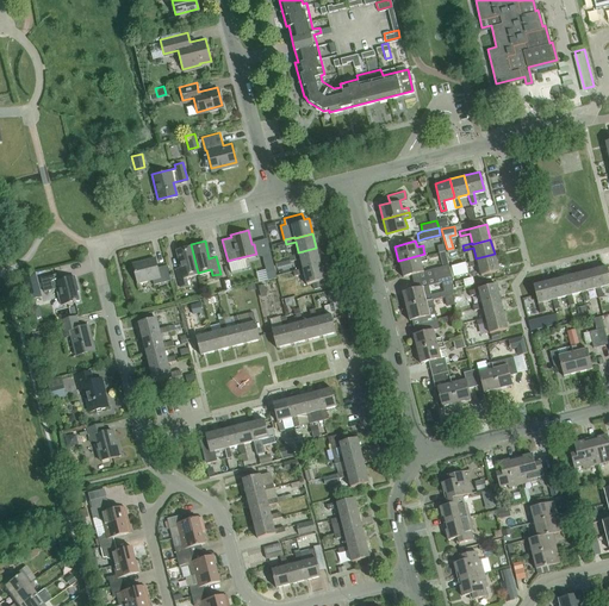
[(185,275),(198,273),(191,244),(176,248),(181,266),(174,267),(179,285),(186,282),(185,275)]
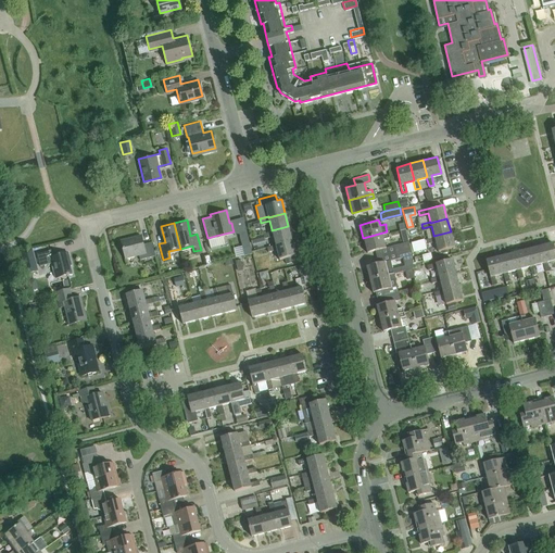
[(243,253),(251,252),(244,225),(237,227),(232,228),(234,231),(238,231),(240,243),(232,246),(235,255),(243,253)]
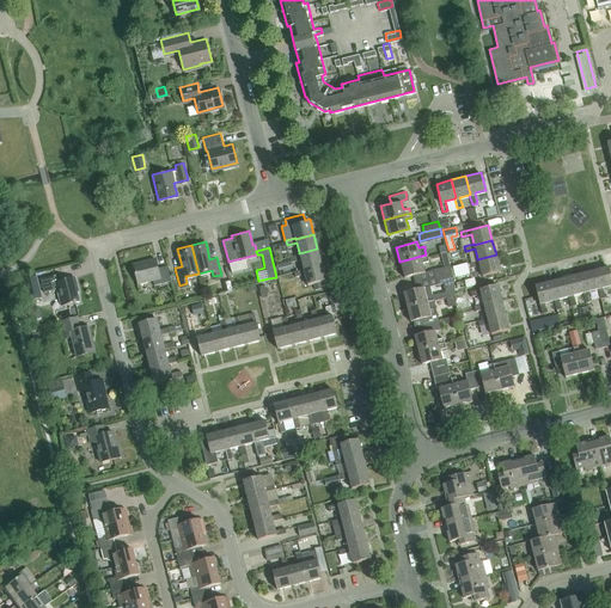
[(299,252),(289,255),(285,256),(286,262),(300,257),(303,268),(321,263),(317,249),(299,253),(299,252)]
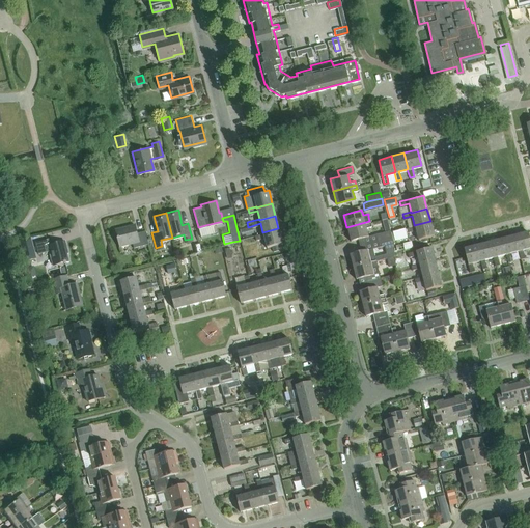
[(371,225),(369,221),(346,227),(350,239),(368,234),(366,226),(371,225)]
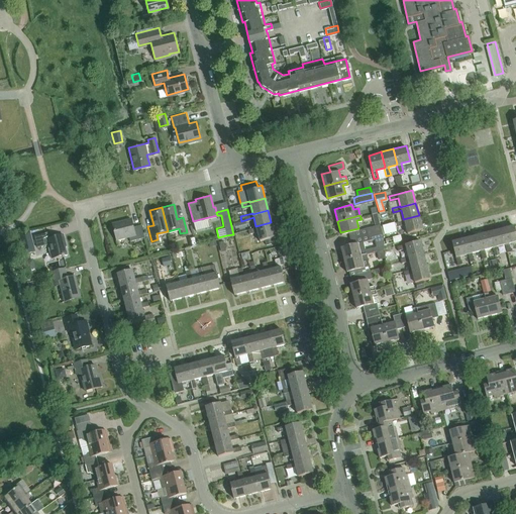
[(422,228),(419,215),(403,219),(403,218),(395,220),(396,225),(404,223),(407,232),(422,228)]
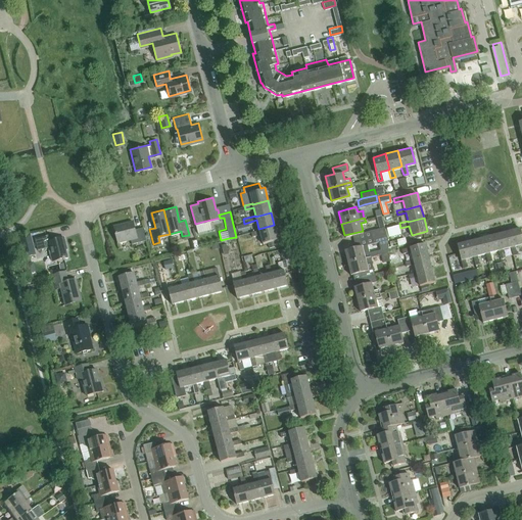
[(131,242),(145,238),(142,226),(134,228),(132,220),(113,225),(117,241),(130,237),(131,242)]
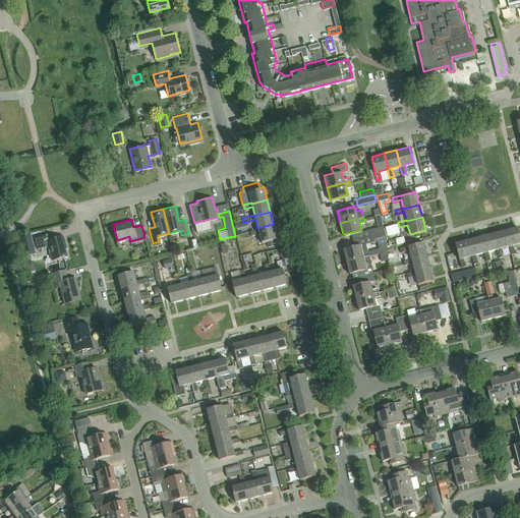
[(257,228),(249,230),(250,234),(258,232),(261,241),(276,237),(273,224),(257,228)]
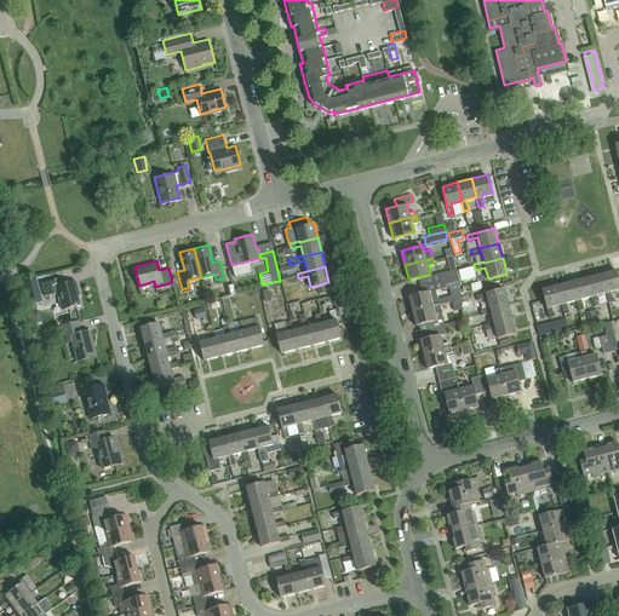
[(437,271),(440,278),(457,275),(454,268),(437,271)]
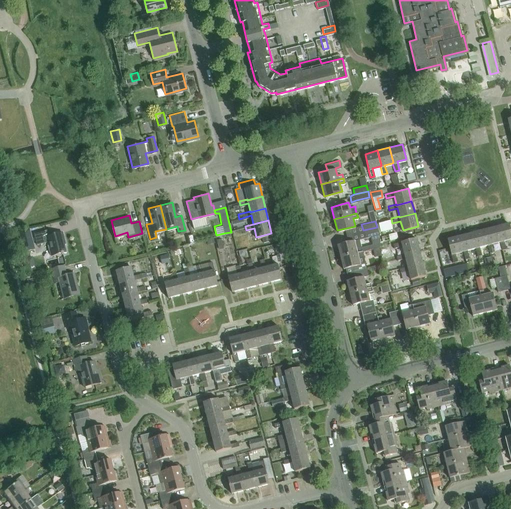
[(510,232),(508,222),(496,225),(500,240),(499,240),(501,248),(505,247),(503,239),(510,237),(510,232)]
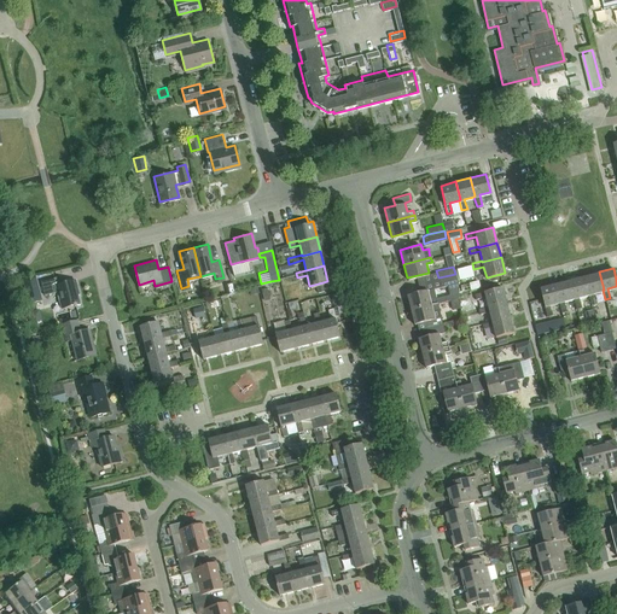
[(604,290),(599,272),(585,275),(589,293),(588,294),(591,304),(595,302),(593,292),(603,290),(604,290)]
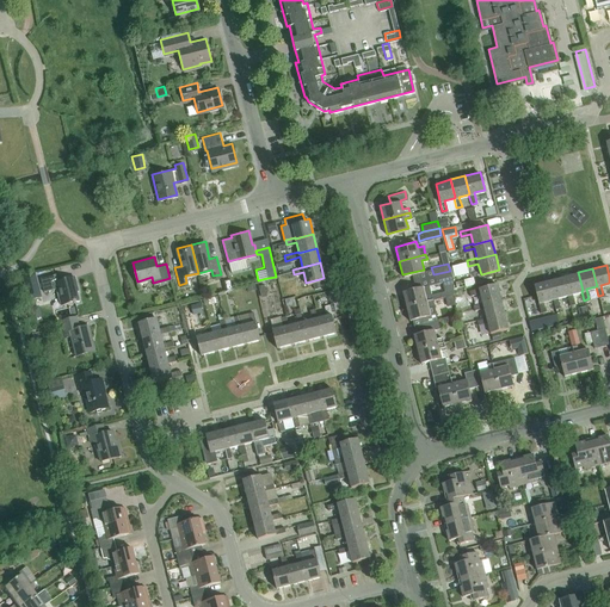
[(23,273),(29,297),(42,293),(36,270),(23,273)]
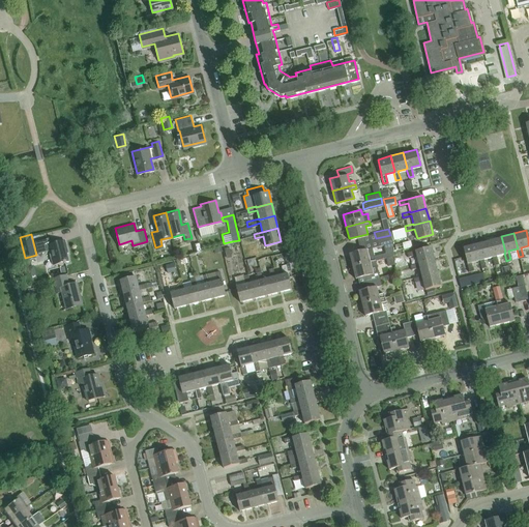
[(391,241),(390,235),(376,238),(377,244),(391,241)]
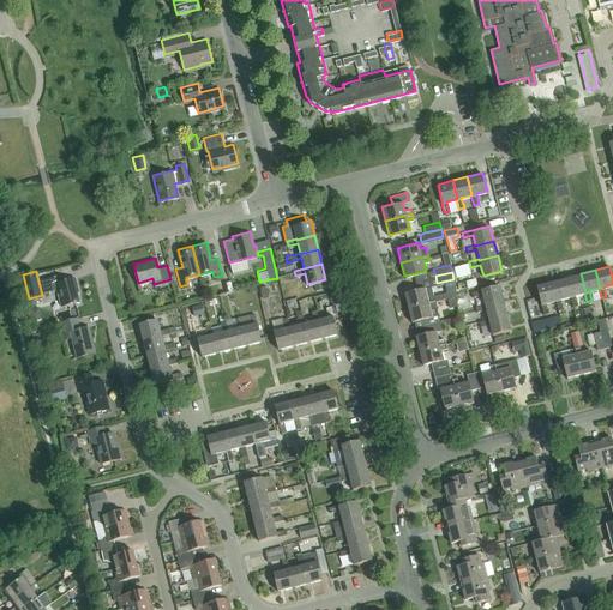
[(40,277),(43,291),(56,288),(60,305),(78,300),(76,291),(78,290),(74,276),(58,281),(55,273),(40,277)]
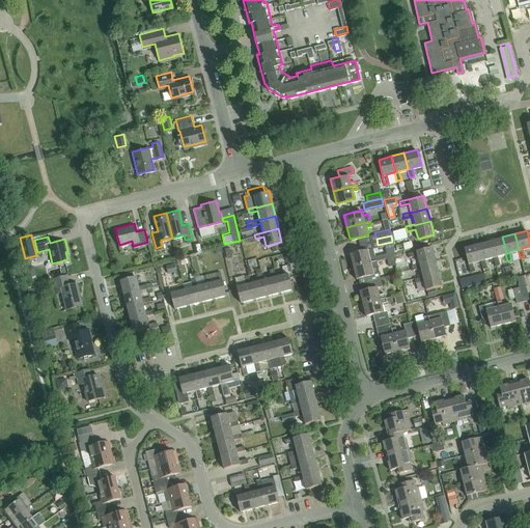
[(506,252),(502,237),(489,240),(493,255),(492,256),(494,265),(499,264),(497,255),(505,253),(506,252)]
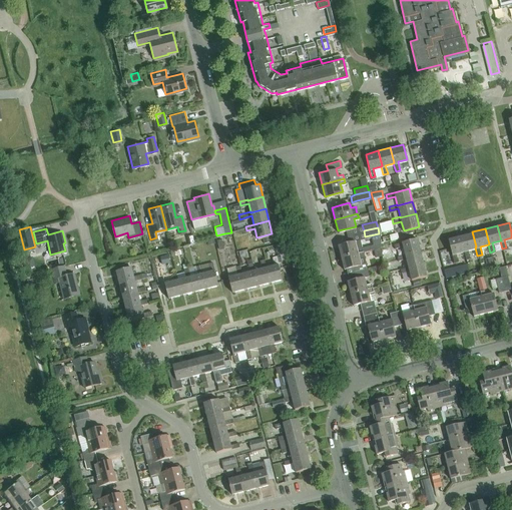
[(476,246),(472,231),(460,234),(464,250),(463,250),(465,259),(469,258),(467,249),(475,247),(476,246)]
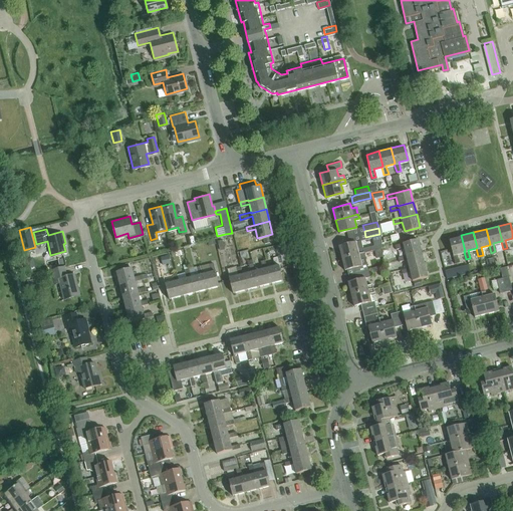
[(465,251),(461,235),(449,239),(452,254),(454,262),(458,261),(456,253),(464,251),(465,251)]
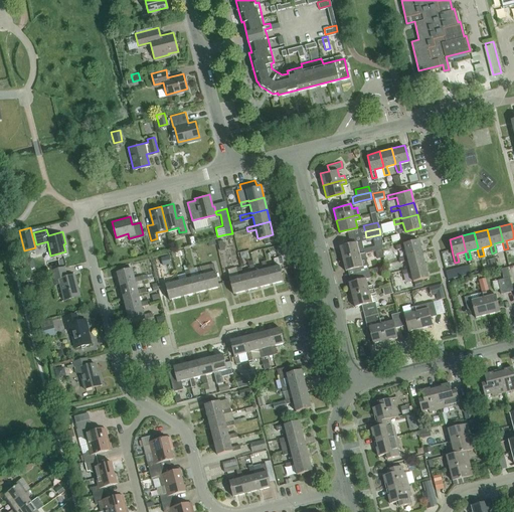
[(406,254),(421,250),(417,238),(402,241),(394,243),(395,248),(403,245),(405,253),(406,254)]
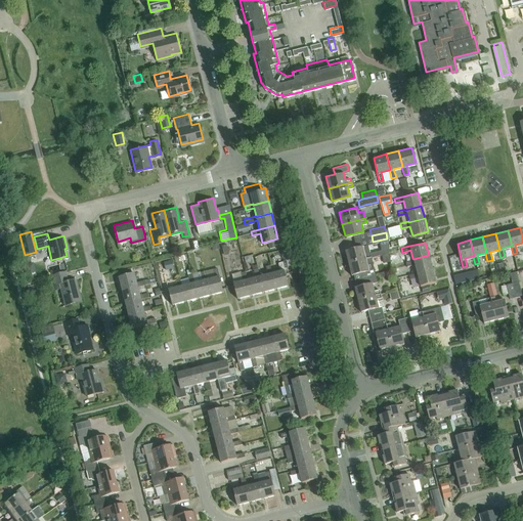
[(369,251),(367,244),(344,249),(347,261),(371,256),(387,252),(387,247),(369,251)]
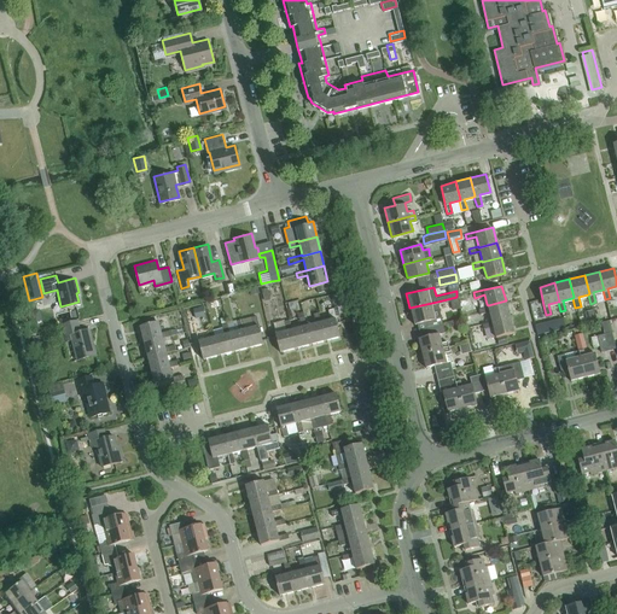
[(510,316),(506,300),(488,305),(487,304),(477,307),(478,313),(488,310),(490,320),(492,320),(510,316)]
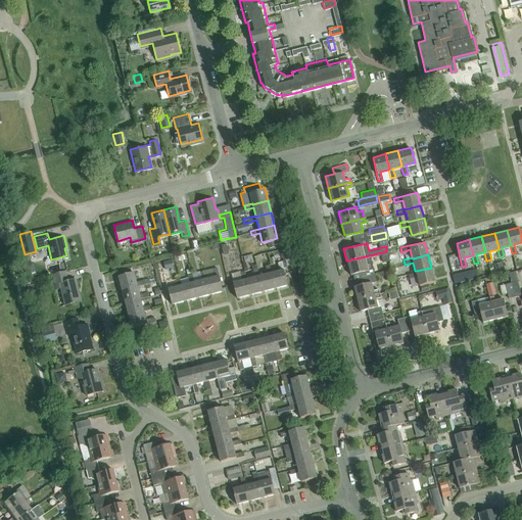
[(361,277),(374,273),(373,267),(368,269),(366,261),(371,260),(370,255),(346,261),(349,273),(359,271),(361,277)]
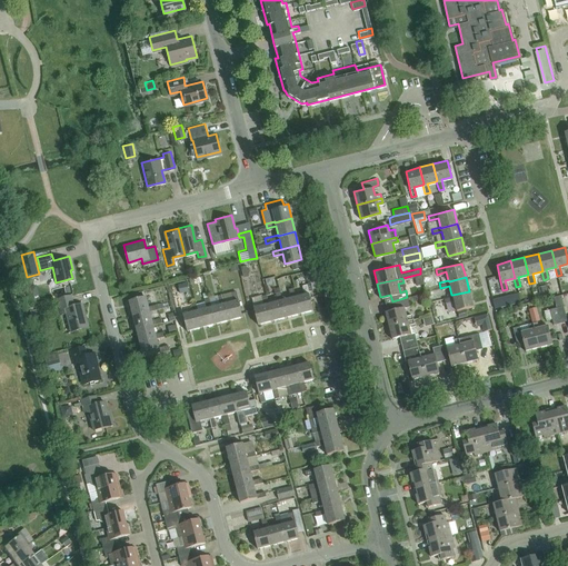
[(185,280),(177,283),(178,289),(187,287),(185,280)]
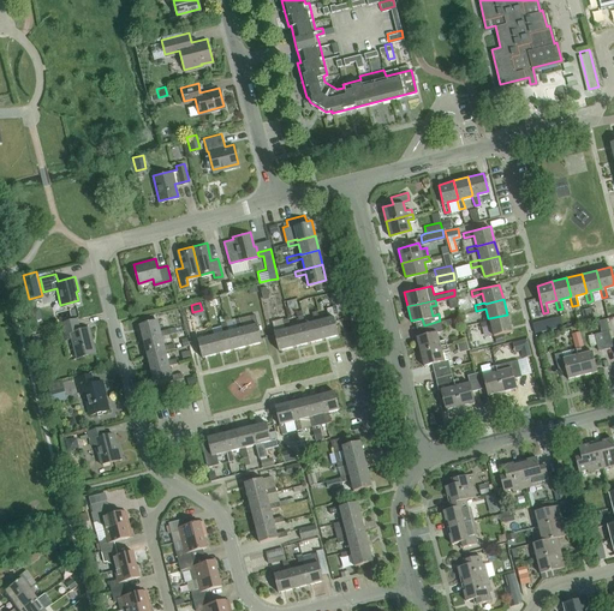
[(331,305),(326,306),(316,309),(319,318),(317,318),(322,337),(338,333),(333,316),(333,315),(331,305)]
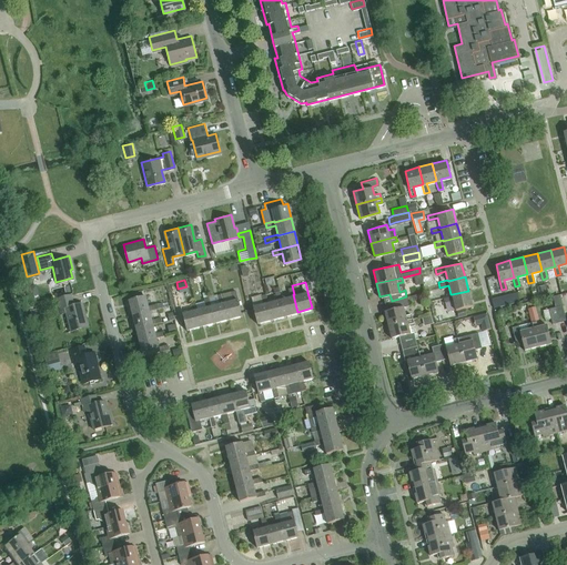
[(281,298),(280,299),(284,315),(297,312),(293,294),(294,294),(292,285),(287,286),(290,295),(281,298)]
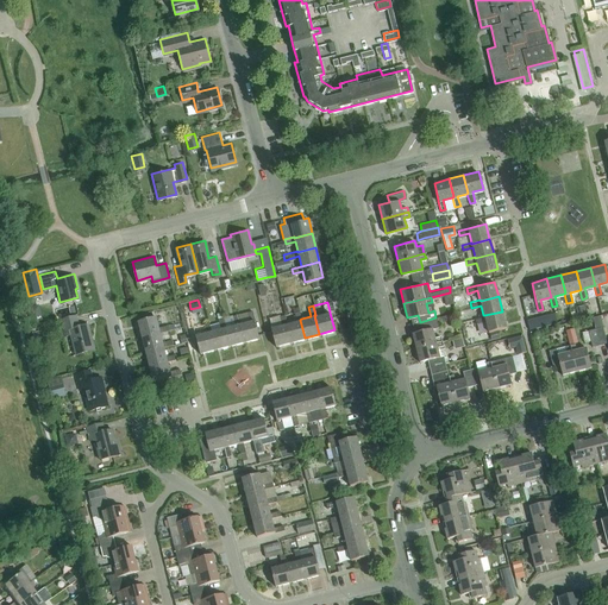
[(239,323),(244,341),(258,338),(254,320),(255,319),(251,309),(246,310),(249,320),(239,322),(239,323)]
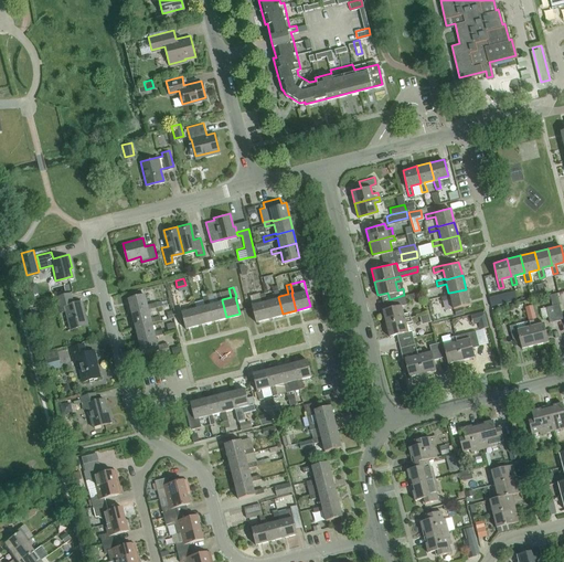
[(265,300),(269,317),(283,314),(278,297),(279,296),(277,287),(273,288),(275,298),(266,300),(265,300)]
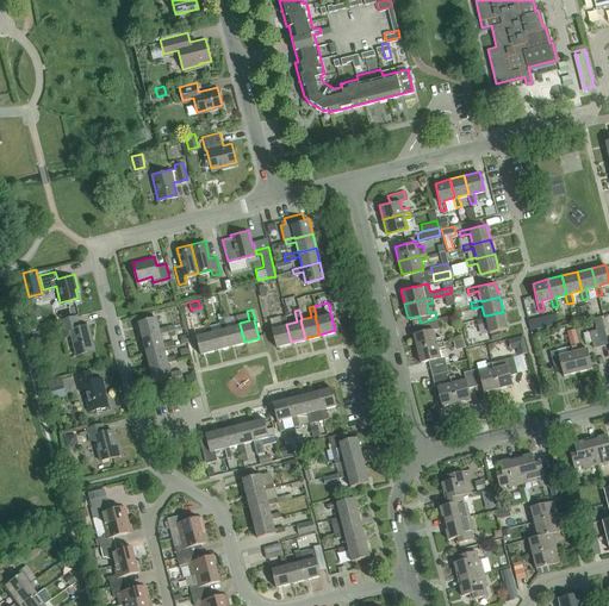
[(528,317),(530,328),(559,320),(557,311),(528,317)]
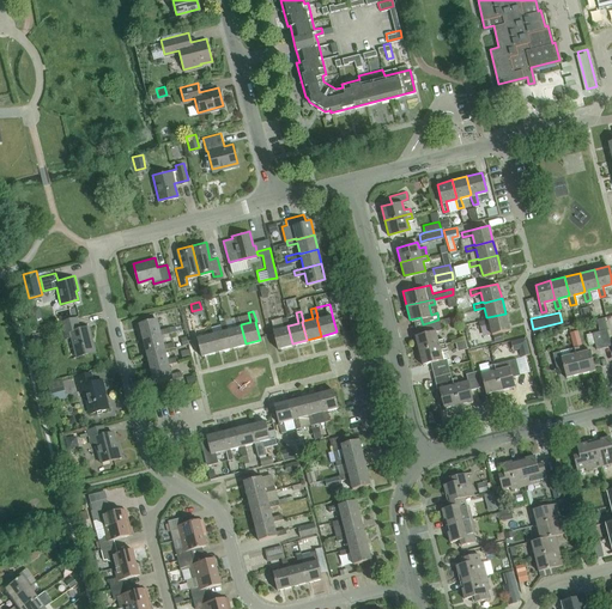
[(509,328),(506,314),(488,317),(486,317),(477,320),(478,324),(489,322),(491,333),(509,328)]
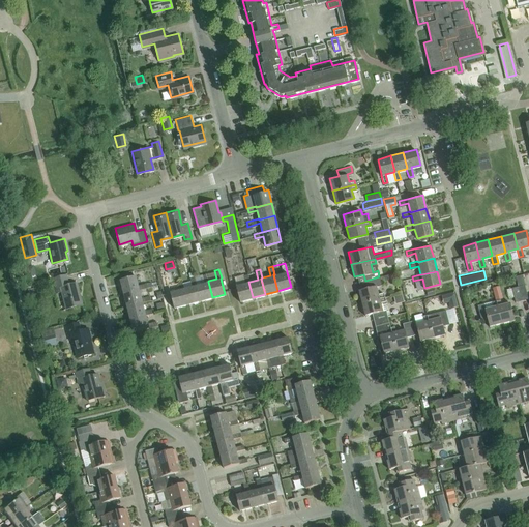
[(199,300),(212,297),(208,282),(208,281),(206,272),(202,273),(204,282),(196,284),(195,285),(199,300)]
